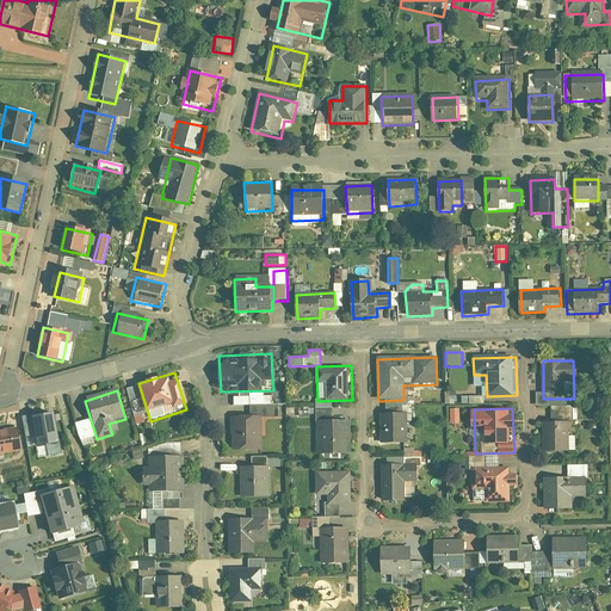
[(461,409),(450,409),(450,424),(461,424),(461,409)]
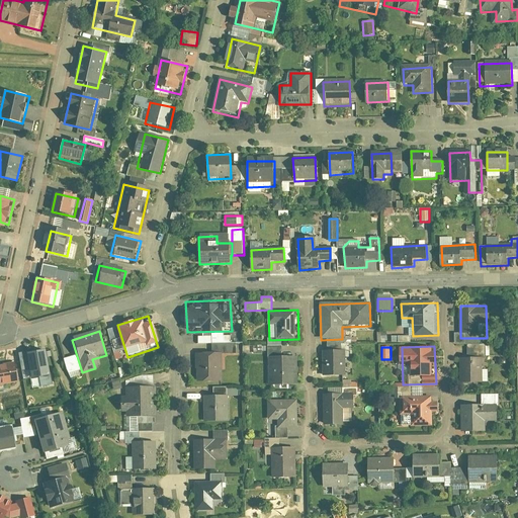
[(347,348),(322,349),(323,378),(348,377),(347,348)]
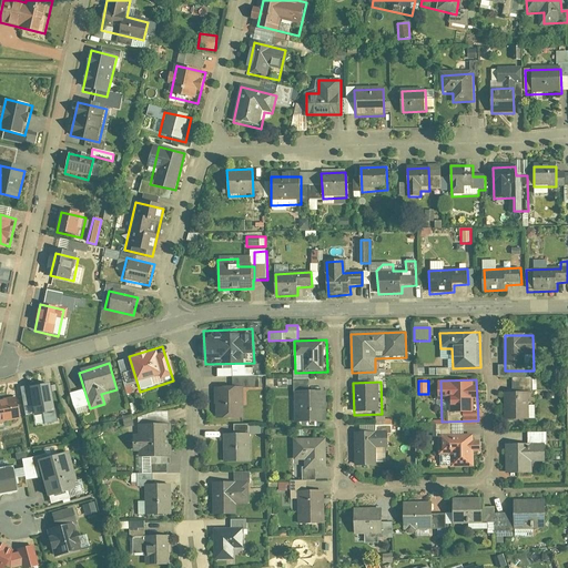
[(242,385),(216,386),(217,417),(244,416),(242,385)]
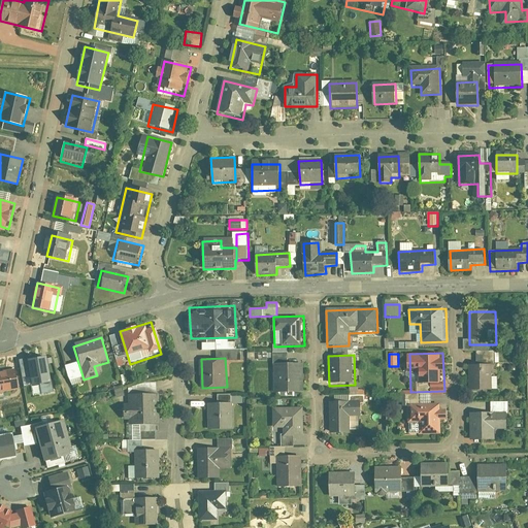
[(44,362),(28,365),(31,381),(32,390),(48,387),(44,362)]
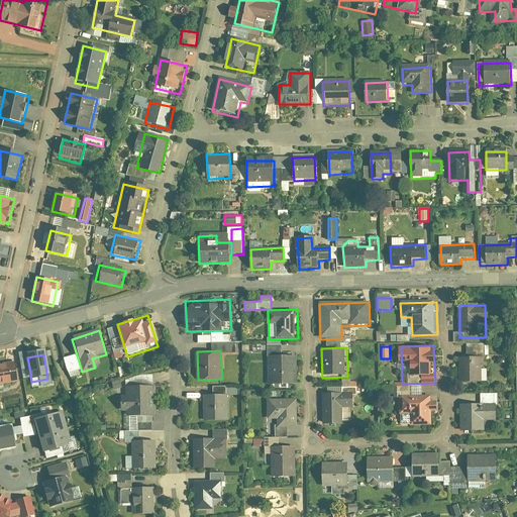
[(296,354),(272,355),(273,387),(297,386),(296,354)]
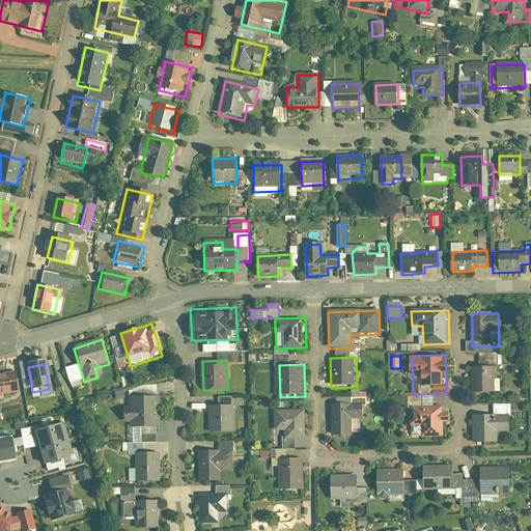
[(31,383),(28,367),(28,365),(19,367),(22,384),(31,383)]
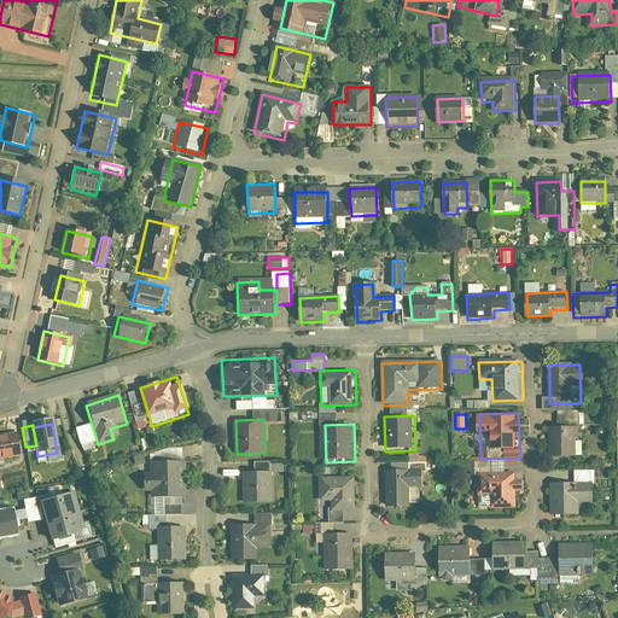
[(577,429),(552,429),(553,458),(577,458),(577,429)]
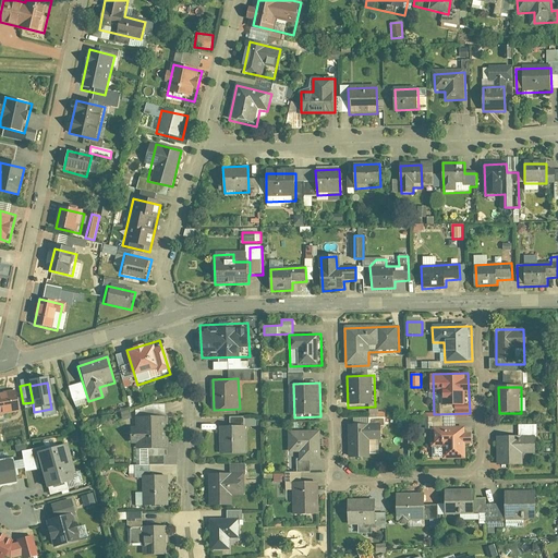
[(13,396),(0,398),(0,417),(16,414),(13,396)]
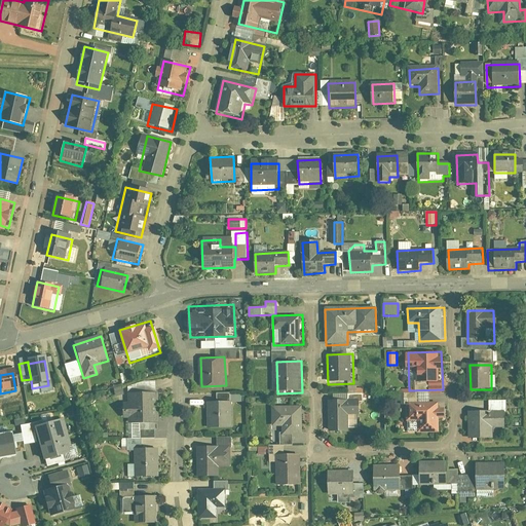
[(158,390),(132,391),(134,426),(160,425),(158,390)]
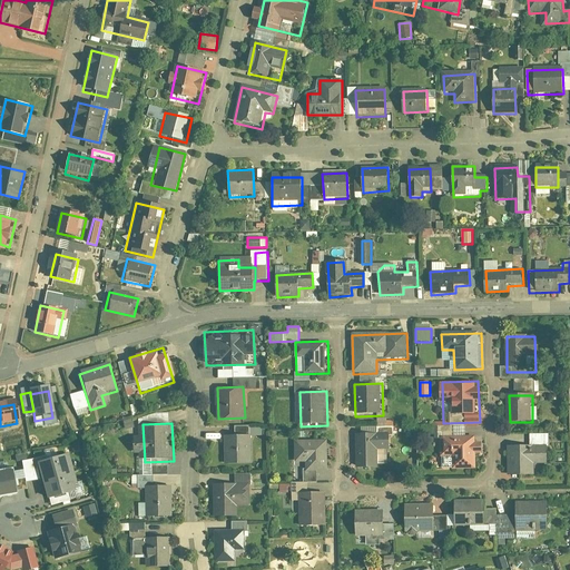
[(389,433),(355,435),(356,464),(390,463),(389,433)]
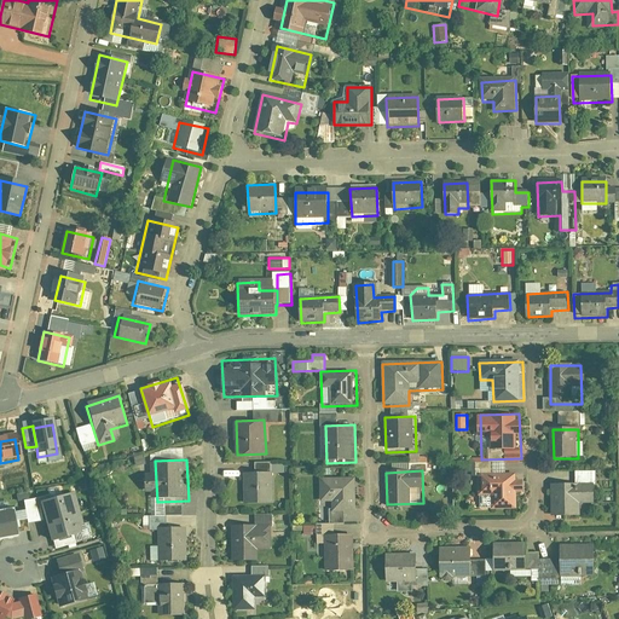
[(273,472),(248,473),(249,503),(275,502),(273,472)]
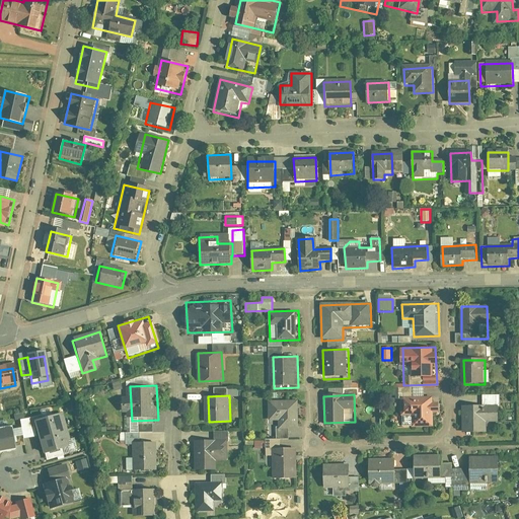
[(436,397),(401,398),(402,430),(437,428),(436,397)]
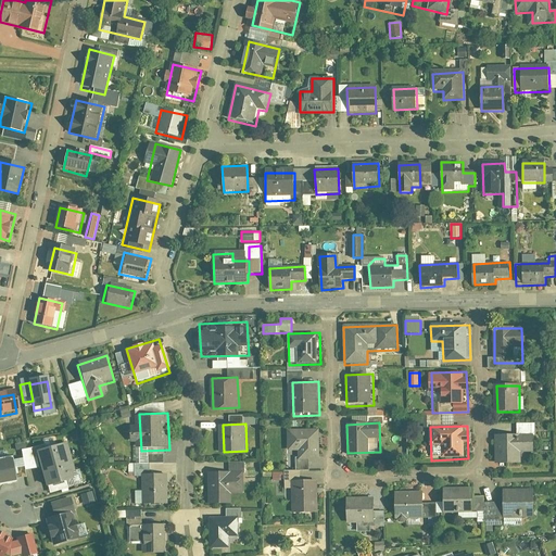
[(517,436),(495,437),(495,464),(519,463),(519,452),(531,452),(531,426),(517,426),(517,436)]
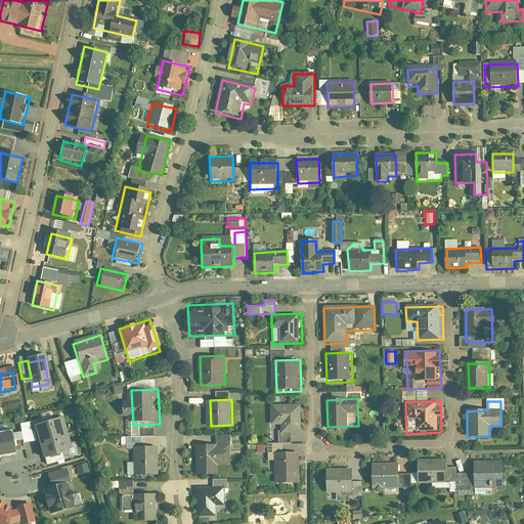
[(302,404),(273,405),(274,436),(303,435),(302,404)]
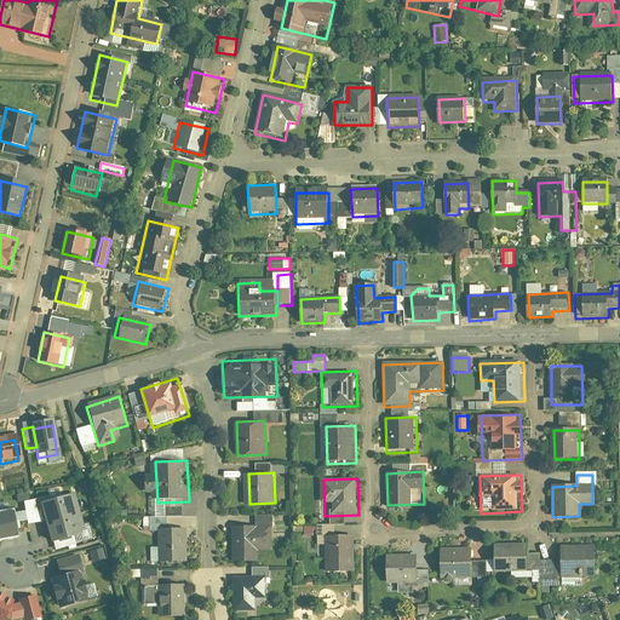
[(70,503),(42,510),(52,546),(80,539),(70,503)]
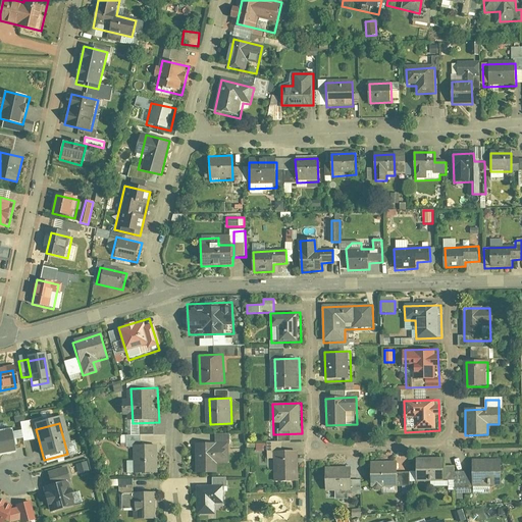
[(10,435),(0,436),(0,457),(13,456),(10,435)]
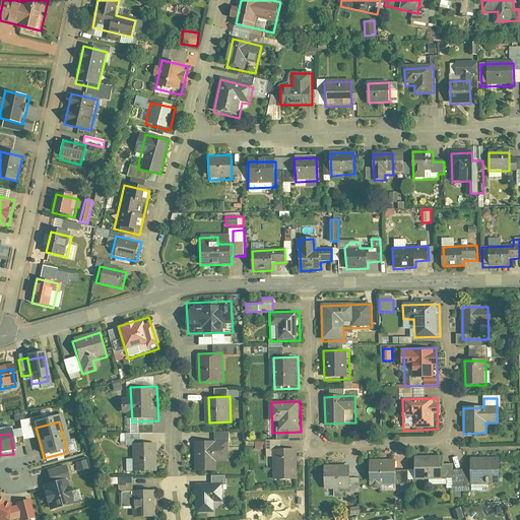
[(156,440),(133,441),(135,474),(158,473),(156,440)]
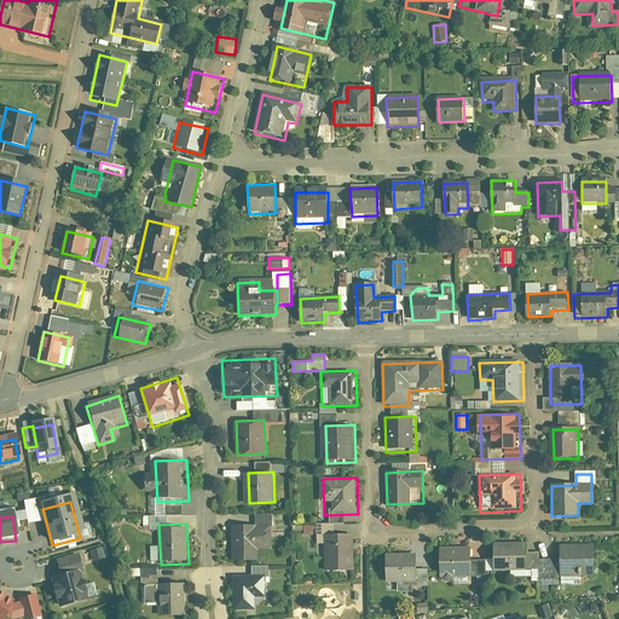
[(267,525),(233,526),(235,563),(259,562),(259,549),(268,548),(267,525)]
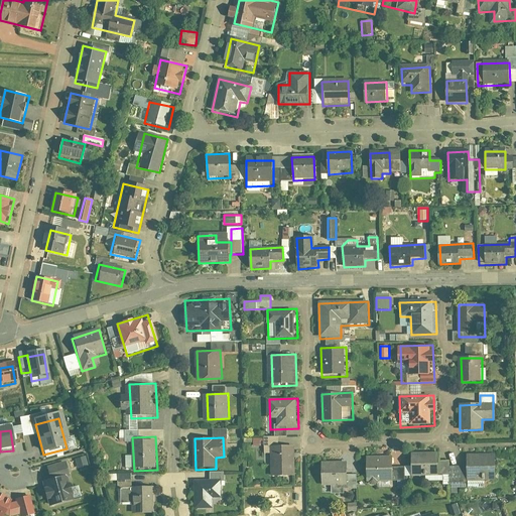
[(294,443),(272,444),(274,475),(295,474),(294,443)]
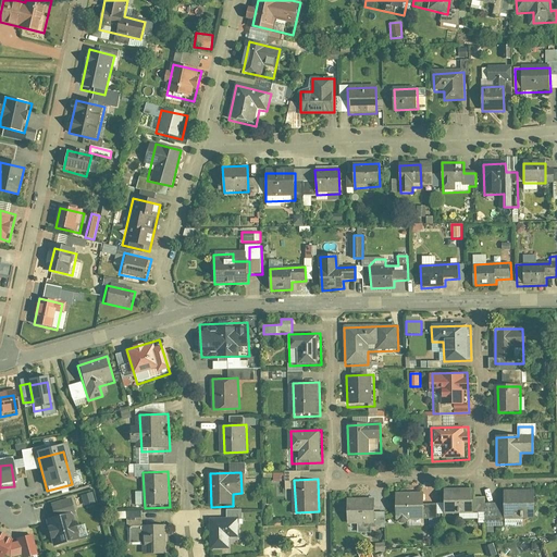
[(473,489),(440,490),(441,517),(474,515),(473,489)]
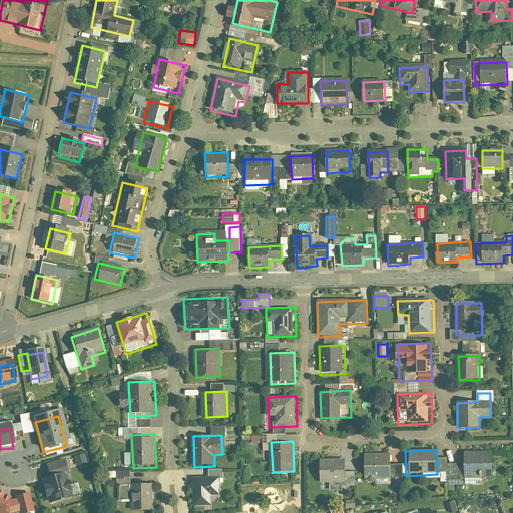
[(388,452),(361,453),(362,480),(389,478),(388,452)]
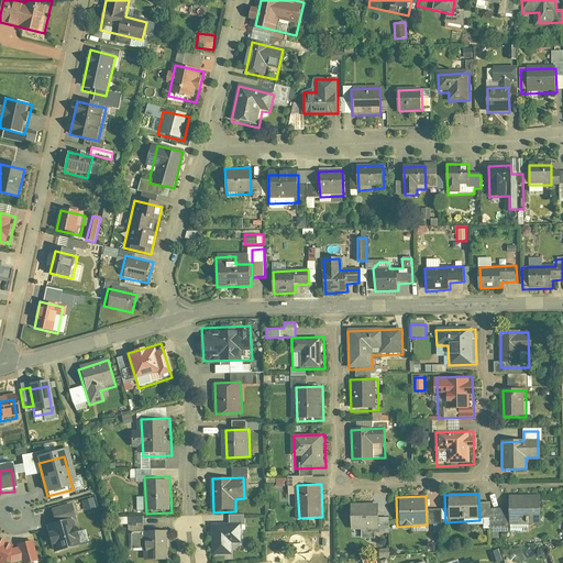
[(539,497),(496,497),(497,525),(539,525),(539,497)]
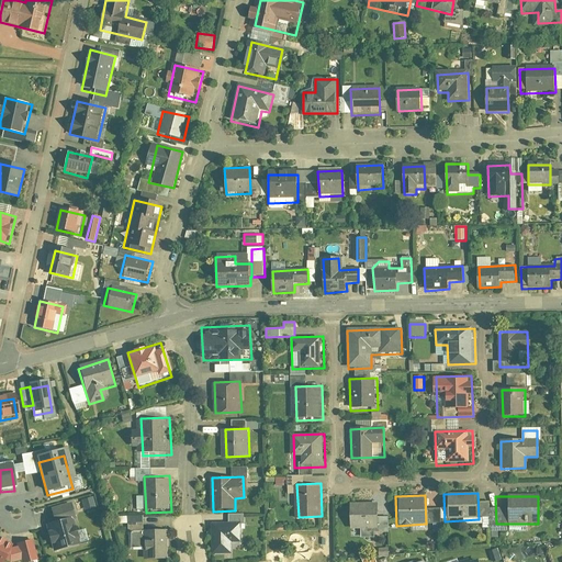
[(92,503),(82,505),(85,515),(93,513),(92,503)]
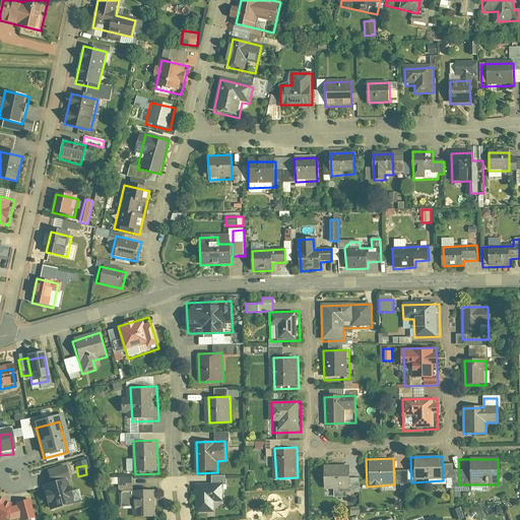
[(348,466),(321,467),(322,491),(349,490),(348,466)]
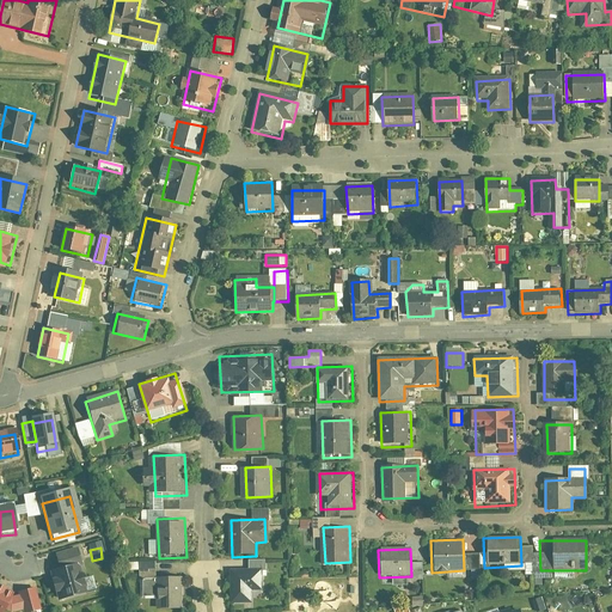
[(56,558),(60,575),(81,570),(77,554),(56,558)]
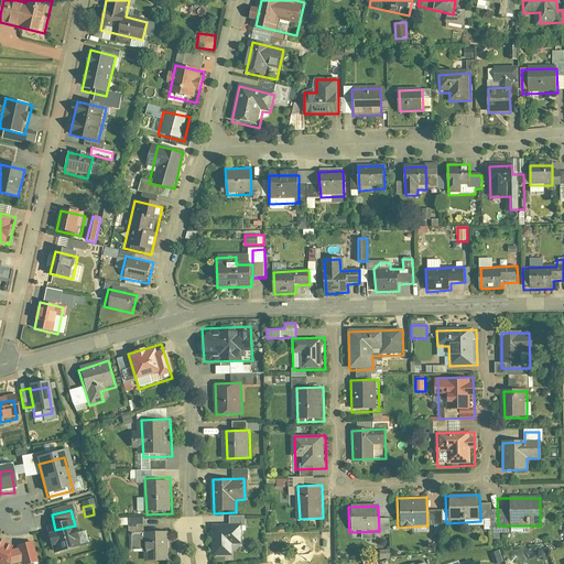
[(143,532),(143,518),(114,518),(114,525),(128,525),(128,532),(143,532)]
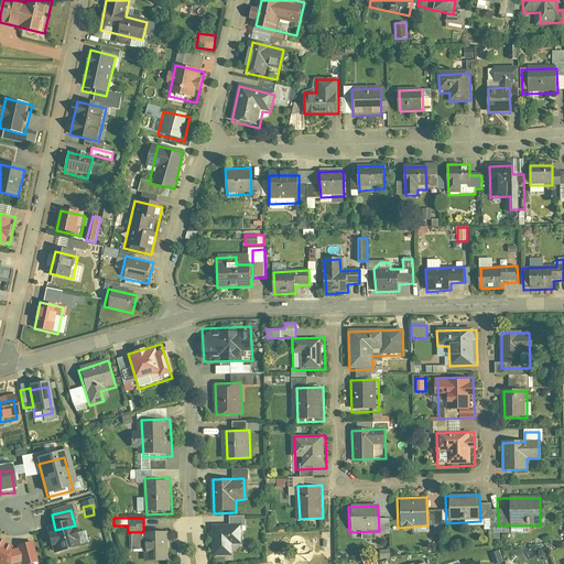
[(246,518),(229,519),(229,527),(213,527),(214,555),(232,555),(232,542),(246,542),(246,518)]
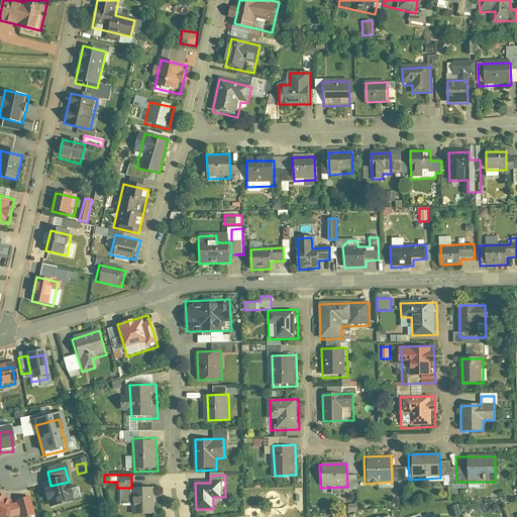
[(50,486),(42,488),(48,510),(80,502),(78,492),(71,494),(69,482),(50,486)]
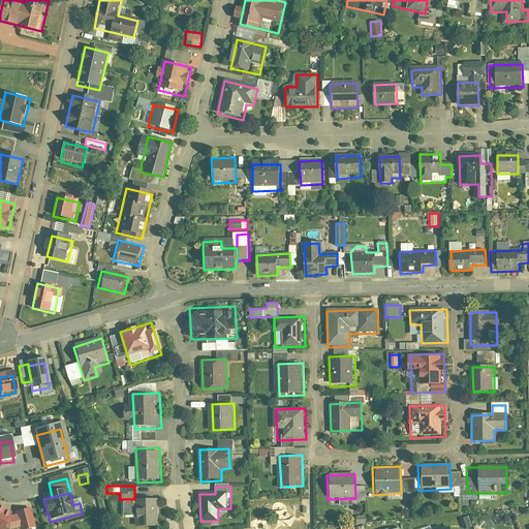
[(158,498),(134,499),(135,527),(159,526),(158,498)]
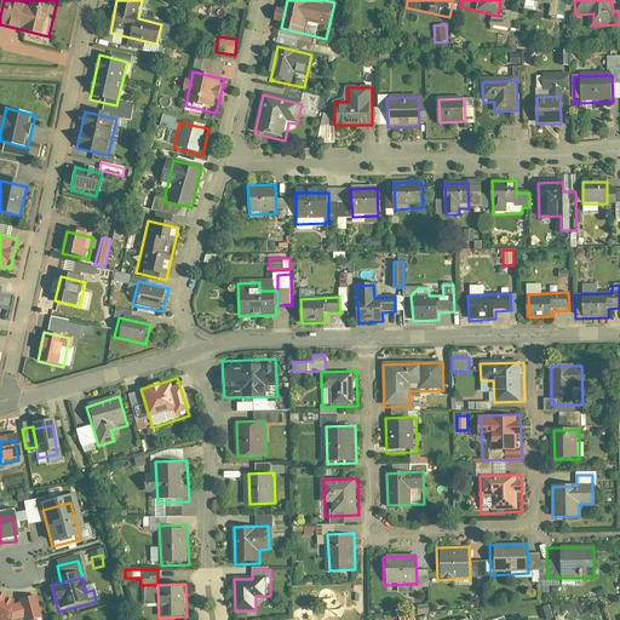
[(12,607),(0,600),(0,619),(40,619),(36,600),(17,604),(18,608),(10,610),(12,607)]
